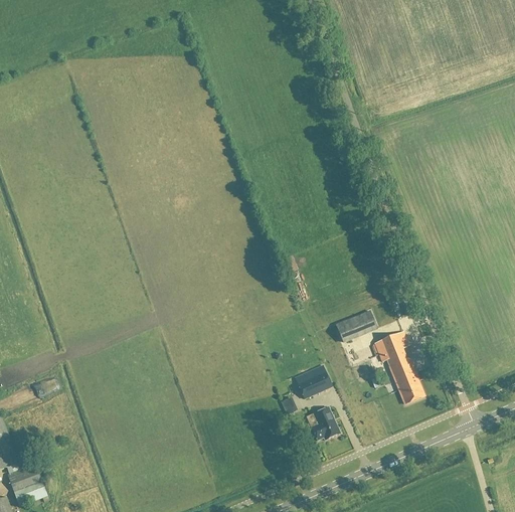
[(380,308),(385,321),(394,318),(390,305),(380,308)]
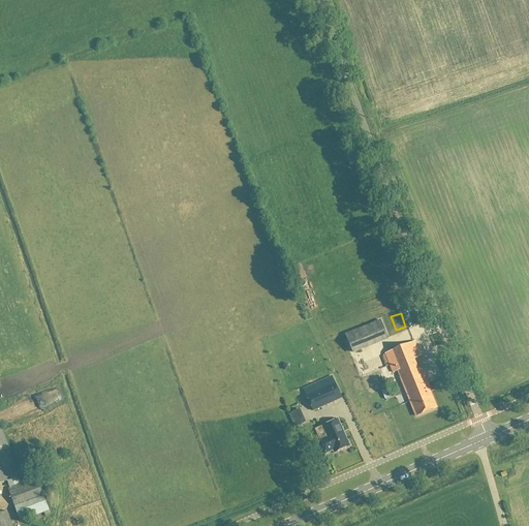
[(386,336),(379,318),(345,332),(352,349),(386,336)]
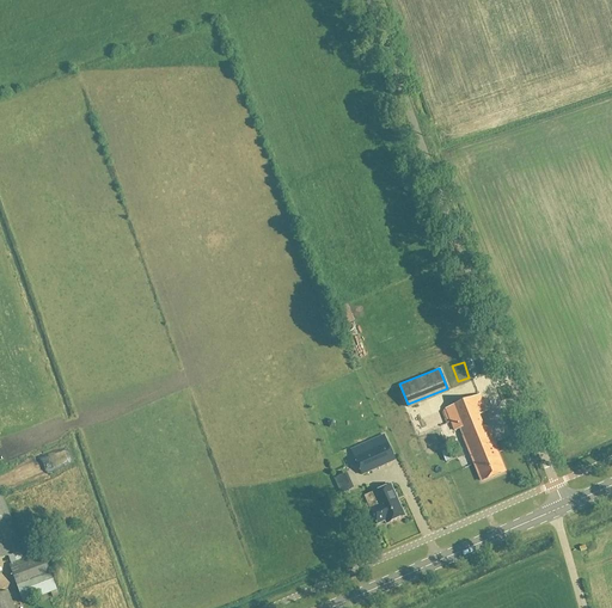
[(479,392),(445,406),(454,429),(459,427),(481,479),(505,470),(487,427),(483,424),(478,412),(487,409),(479,392)]
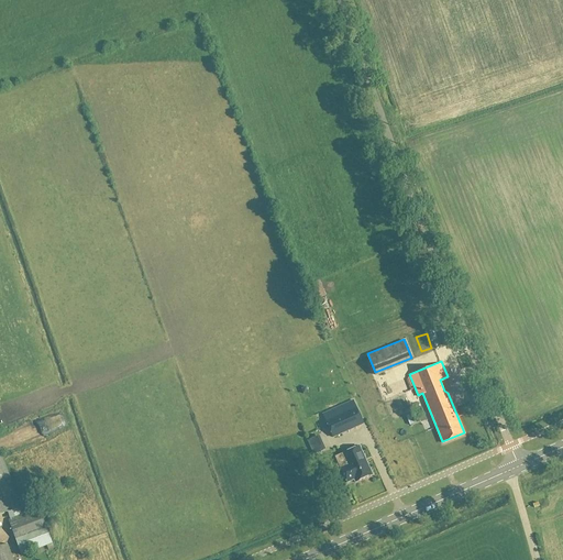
[(363,423),(355,407),(352,399),(323,412),(333,436),(363,423)]
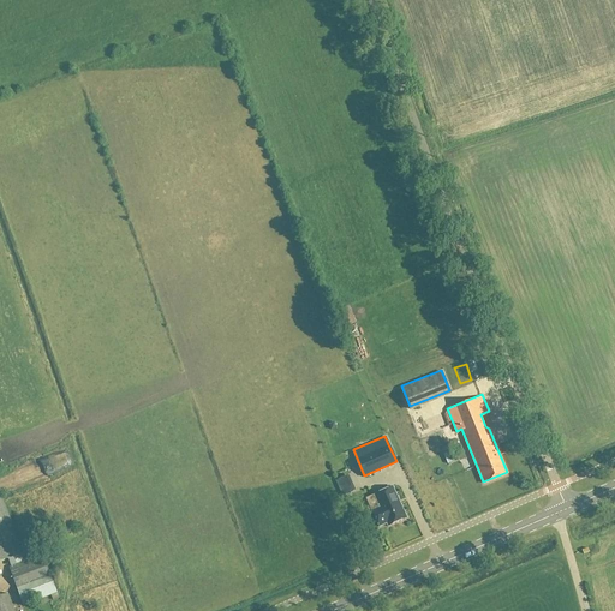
[(447,462),(459,457),(455,448),(443,453),(447,462)]
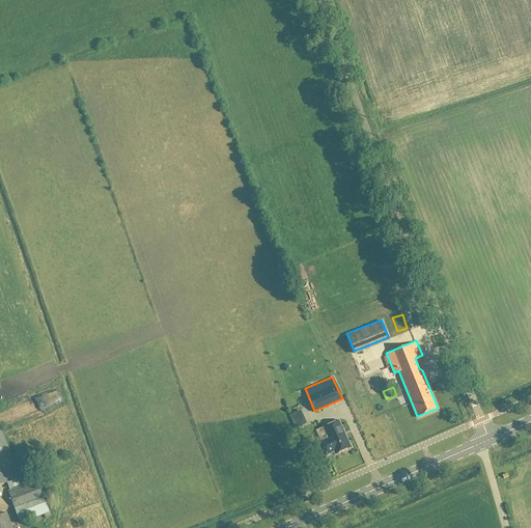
[(300,409),(289,413),(296,425),(306,421),(300,409)]
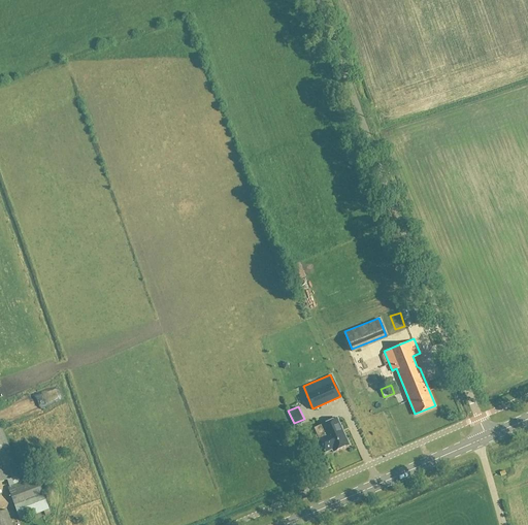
[(321,424),(325,434),(319,436),(325,451),(331,449),(333,451),(349,445),(337,417),(321,424)]
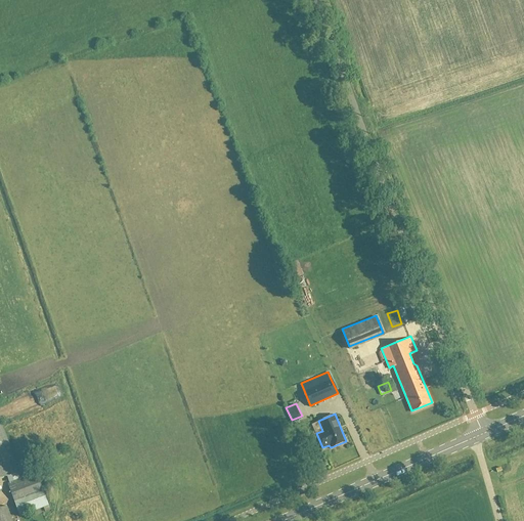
[(0,423),(0,476),(7,474),(18,470),(17,468),(0,423)]
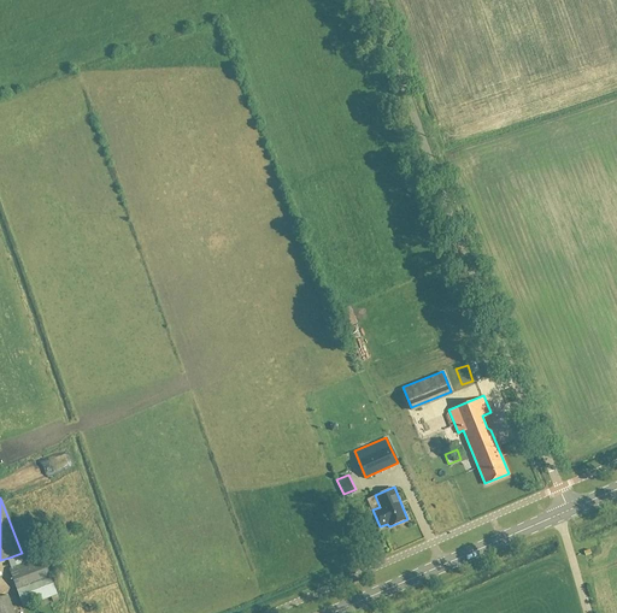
[(9,567),(23,605),(51,595),(52,600),(59,597),(40,546),(37,546),(37,544),(21,550),(22,553),(9,558),(11,566),(9,567)]
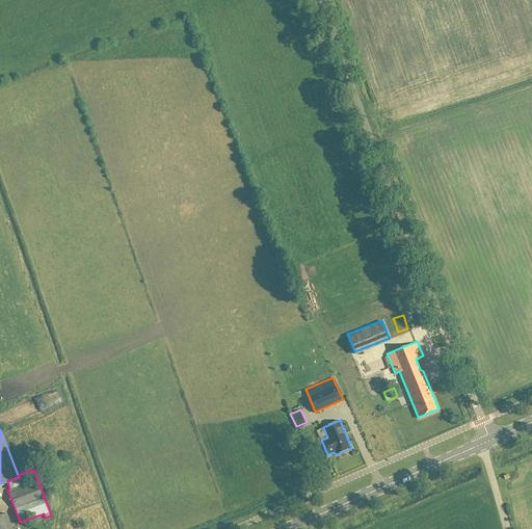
[(0,528),(12,528),(6,511),(0,513),(0,528)]
